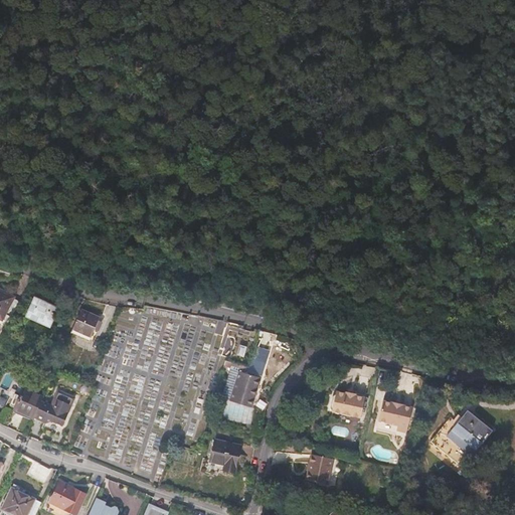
[(8,324),(20,302),(14,299),(14,297),(0,289),(0,319),(2,320),(8,324)]
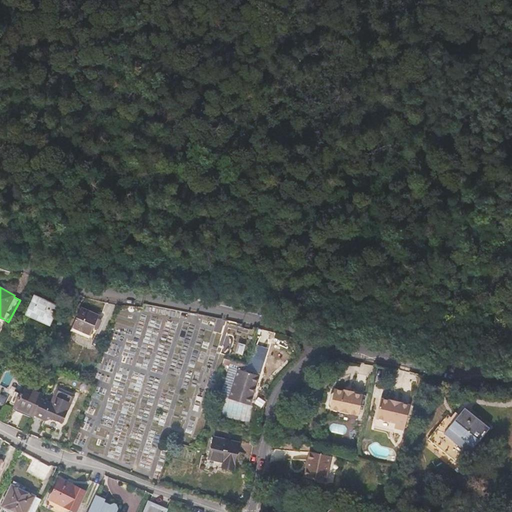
[(57,307),(35,296),(27,314),(49,325),(57,307)]
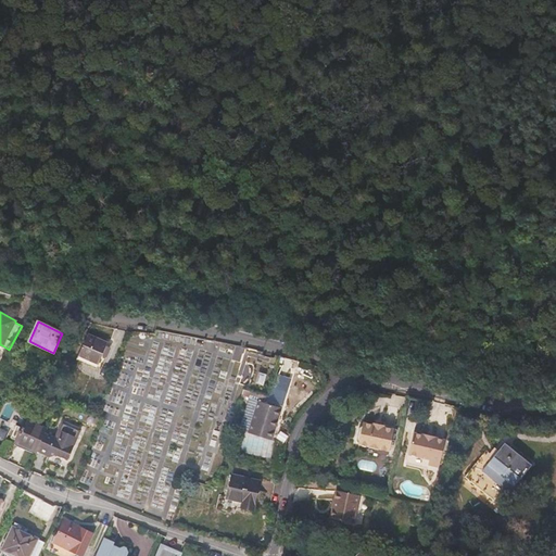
[(111,348),(106,345),(108,343),(88,335),(78,355),(99,365),(102,356),(106,357),(111,348)]
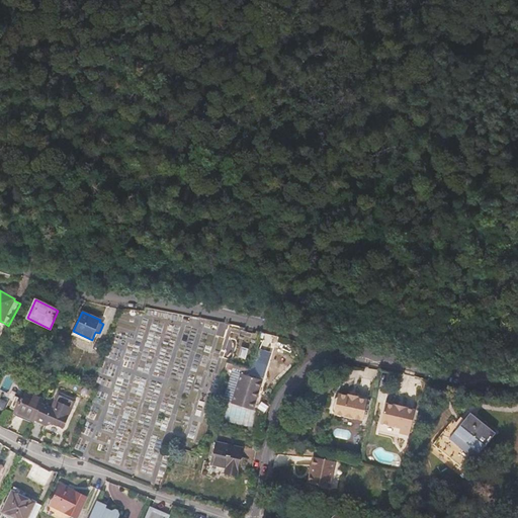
[(250,369),(228,363),(226,371),(232,373),(232,371),(233,368),(249,373),(250,369)]
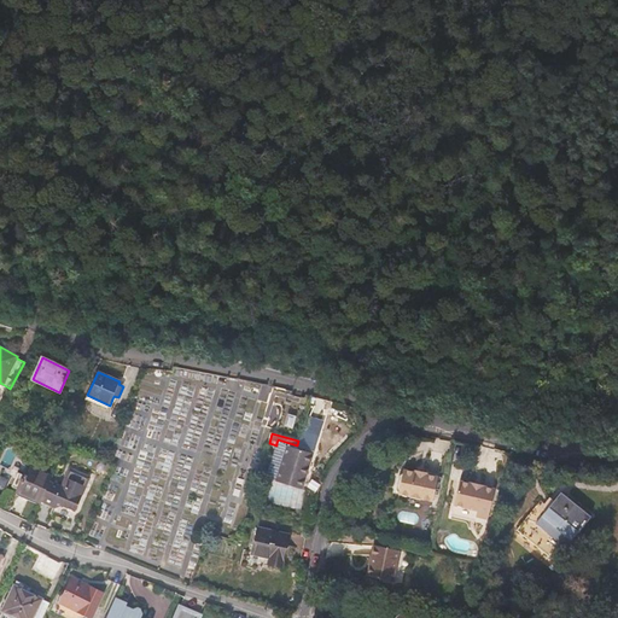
[(277,481),(287,445),(277,443),(277,445),(266,478),(277,481)]
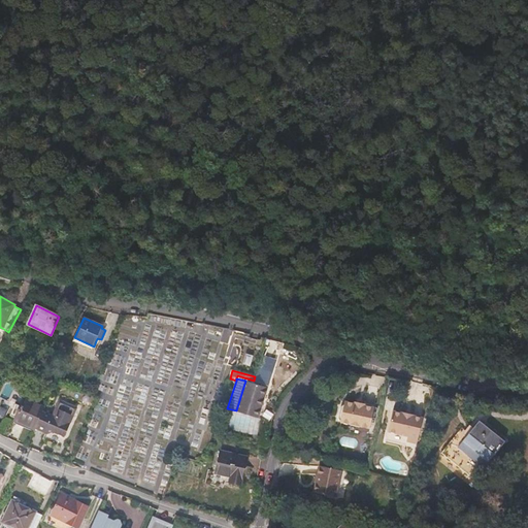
[(258,418),(267,388),(245,381),(236,410),(235,411),(258,418)]
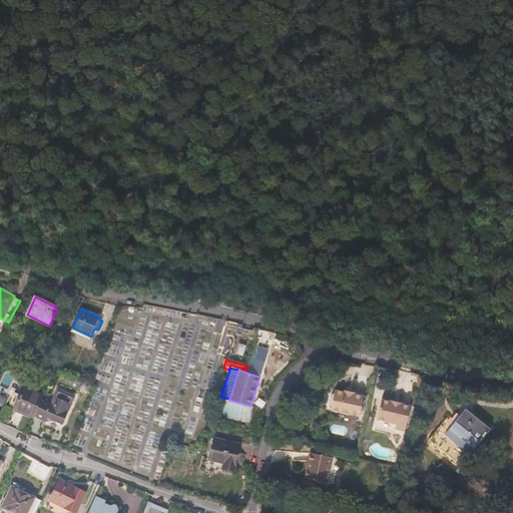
[(512,394),(512,387),(503,385),(501,393),(512,395),(512,394)]
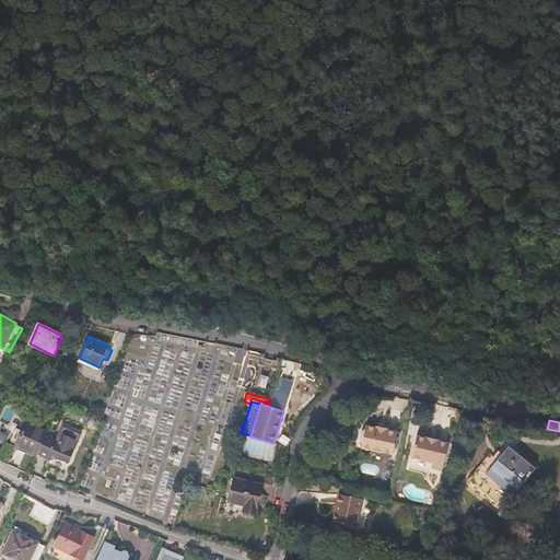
[(45,436),(47,431),(25,422),(21,430),(16,428),(11,441),(15,443),(14,446),(36,456),(37,454),(45,436)]
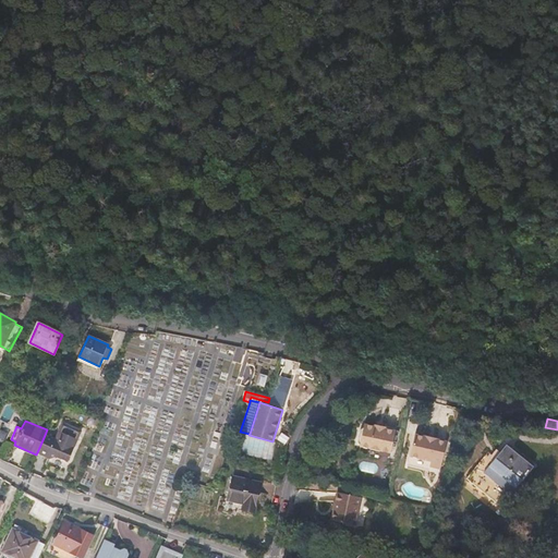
[(68,461),(82,431),(63,422),(56,440),(45,435),(37,452),(50,459),(56,457),(68,461)]
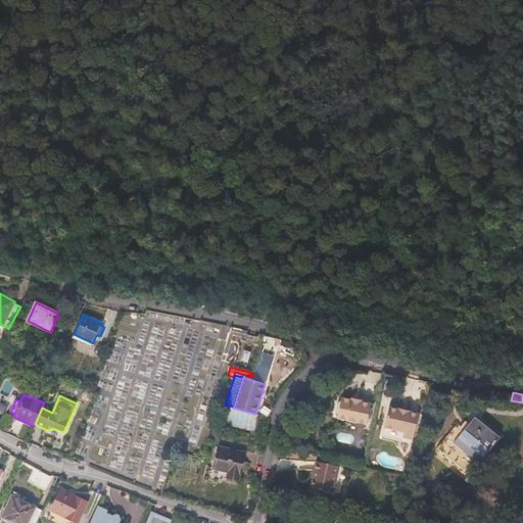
[(367,425),(371,405),(362,402),(363,400),(351,398),(350,400),(342,397),(337,419),(367,425)]
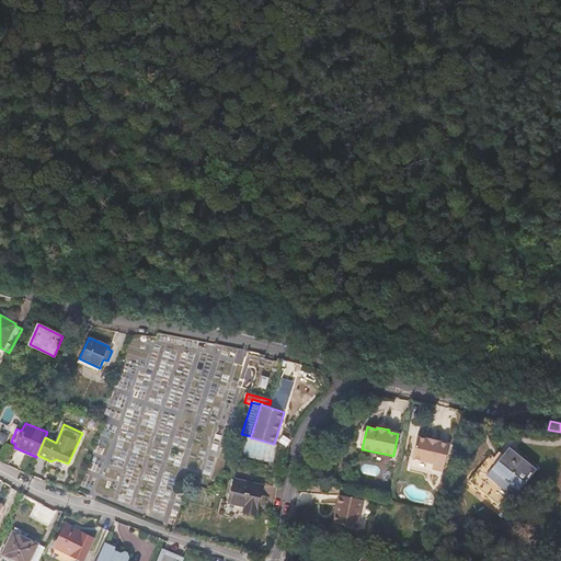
[(0,443),(4,446),(10,434),(1,428),(0,430),(0,443)]
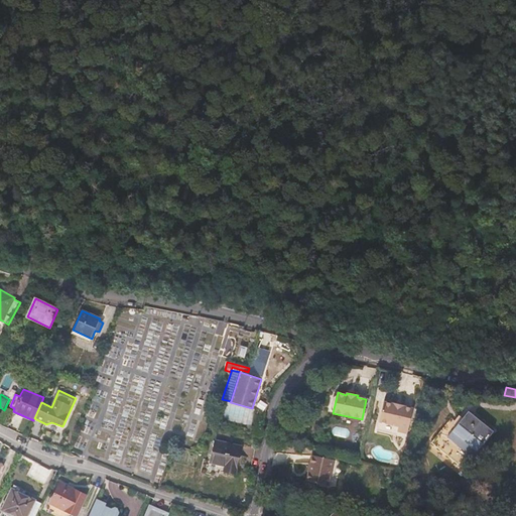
[(408,433),(414,409),(405,406),(405,405),(393,402),(393,403),(393,404),(384,402),(379,422),(399,426),(398,431),(408,433)]
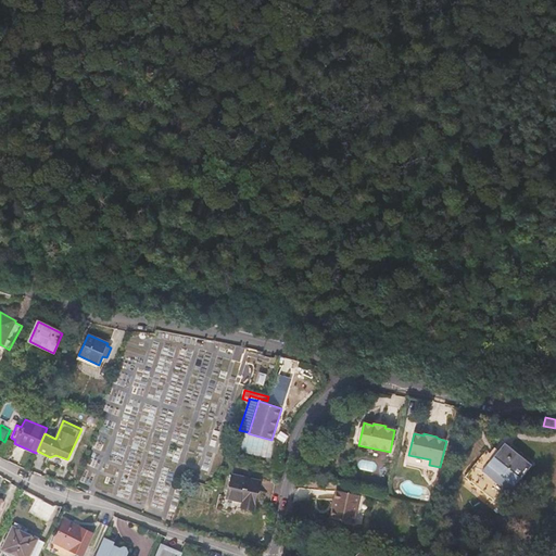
[(270,442),(244,436),(240,452),(267,458),(270,442)]
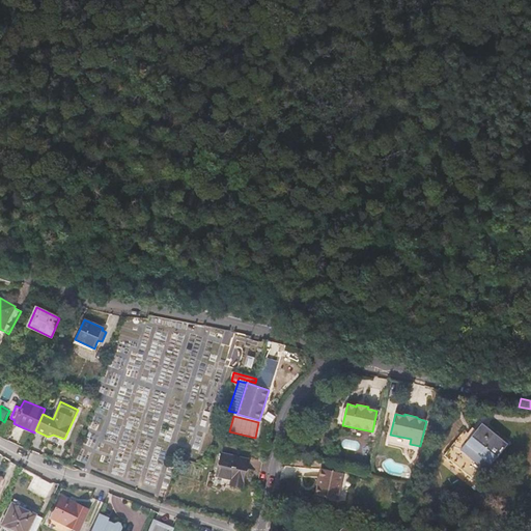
[(477,482),(491,466),(508,444),(482,423),(466,443),(459,438),(444,456),(477,482)]
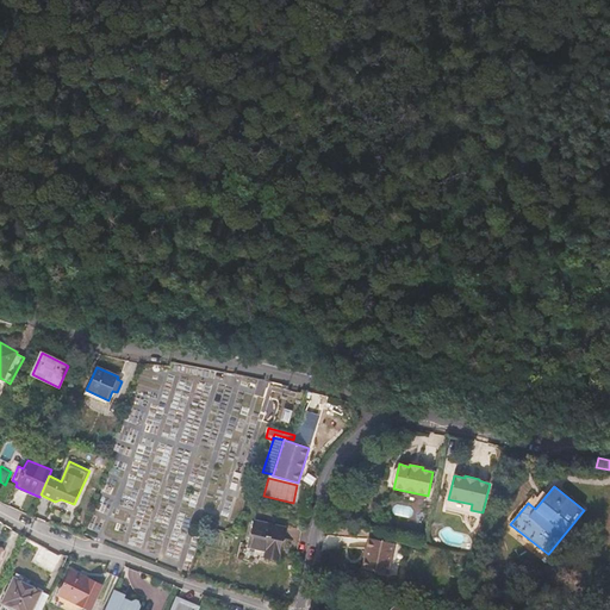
[(278,560),(285,528),(255,521),(249,547),(266,551),(265,556),(278,560)]
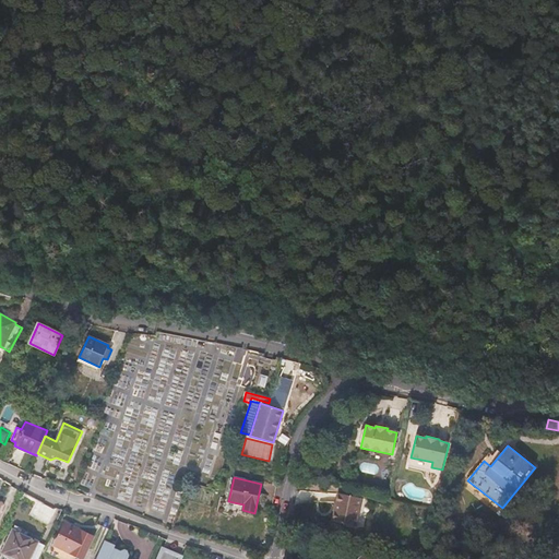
[(356,526),(363,499),(339,494),(332,522),(356,526)]
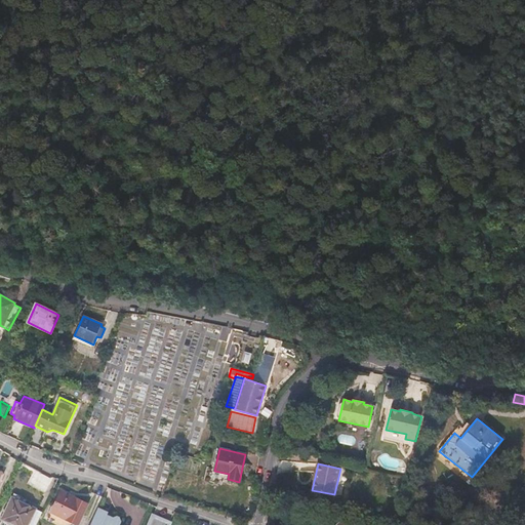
[(77,524),(88,505),(62,491),(51,512),(77,524)]
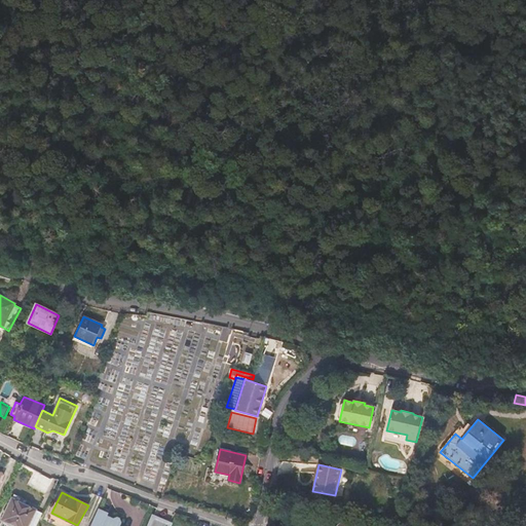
[(16,525),(36,525),(42,513),(11,498),(1,519),(16,525)]
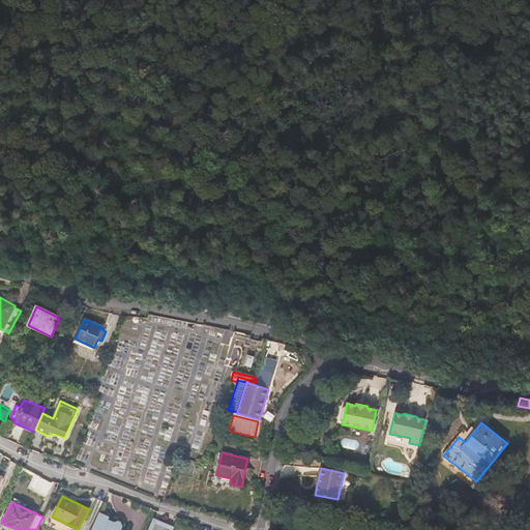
[(120,529),(122,527),(121,523),(117,521),(114,523),(108,520),(109,518),(98,513),(91,529),(120,529)]
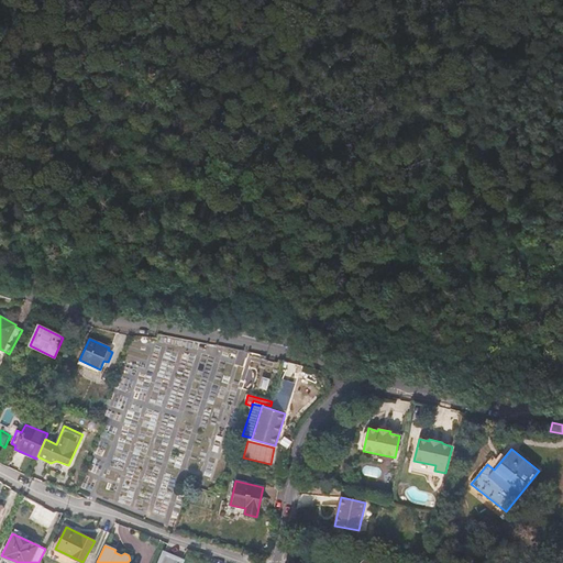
[(167,562),(170,555),(164,553),(159,562),(167,562)]
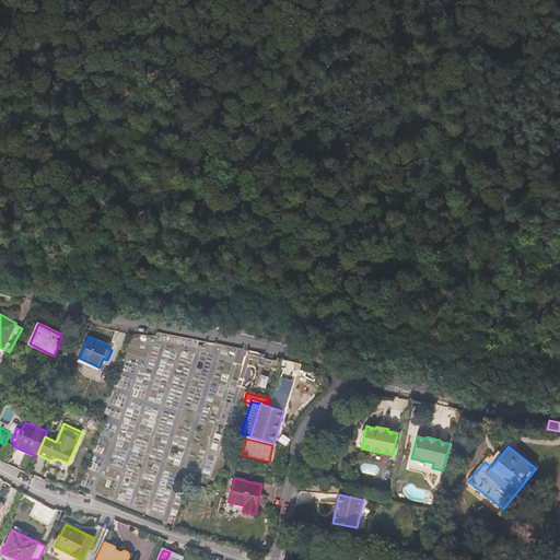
All buildings are outlined.
